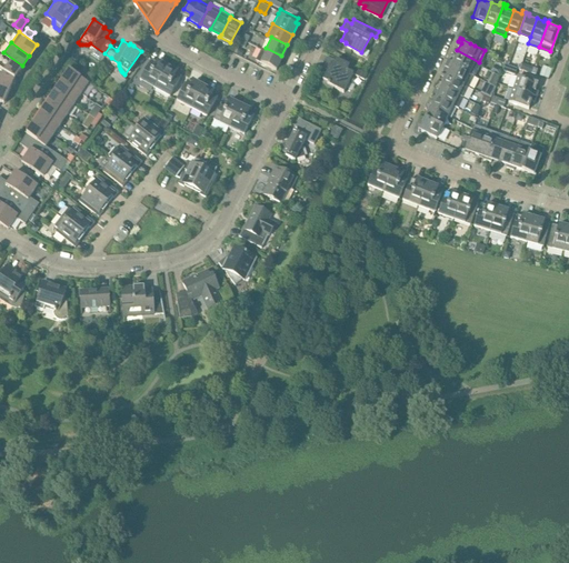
[(261,44),(256,57),(260,59),(276,67),(281,56),(266,48),(261,44)]
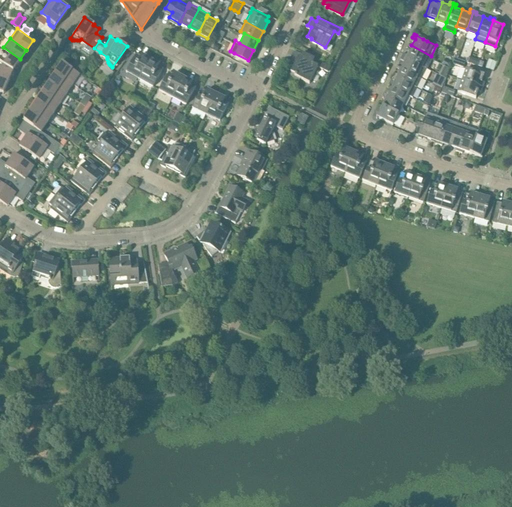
[(403,50),(401,53),(422,63),(426,65),(431,56),(411,45),(408,52),(403,50)]
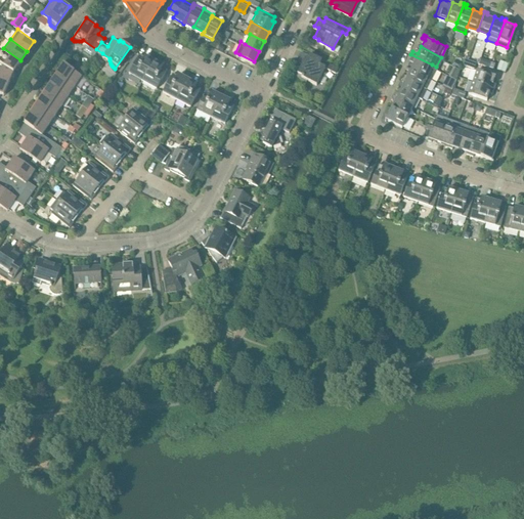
[(3,48),(0,52),(0,59),(13,70),(20,60),(3,48)]
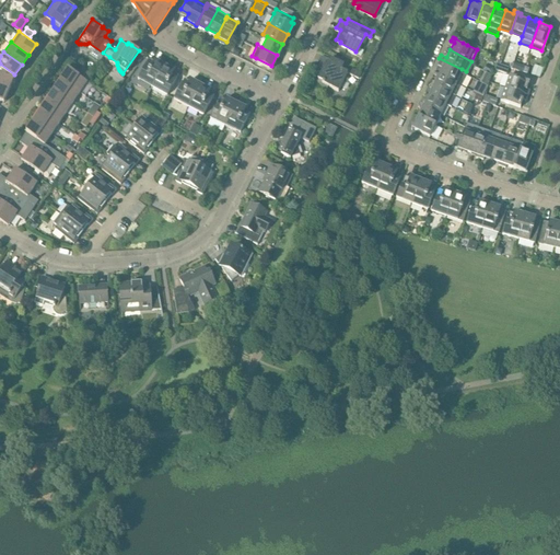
[(323,66),(317,76),(323,78),(322,79),(338,88),(347,69),(352,72),(358,74),(361,70),(354,67),(330,54),(328,59),(322,56),(318,64),(323,66)]
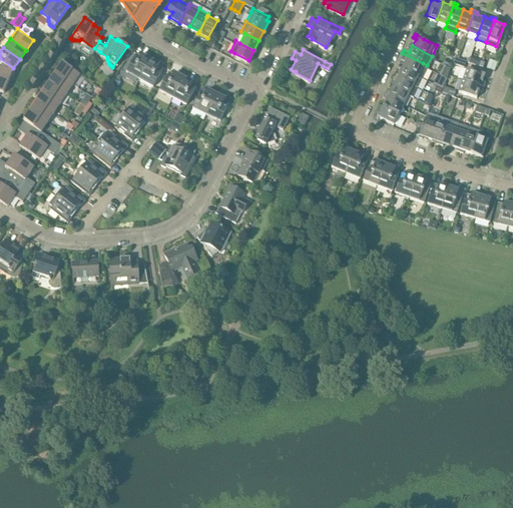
[(139,76),(151,56),(142,51),(141,52),(136,50),(126,68),(139,76)]
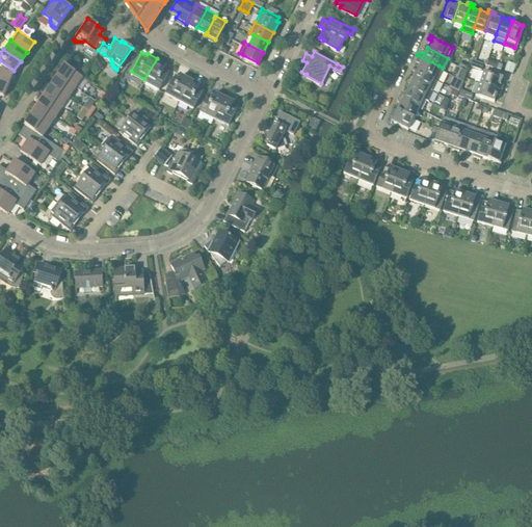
[(417,55),(416,58),(421,60),(417,68),(439,78),(444,69),(439,66),(417,55)]
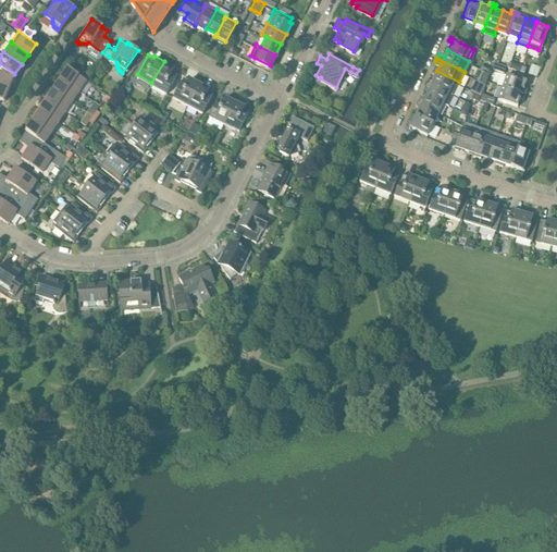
[(511,58),(509,63),(520,68),(521,62),(511,58)]
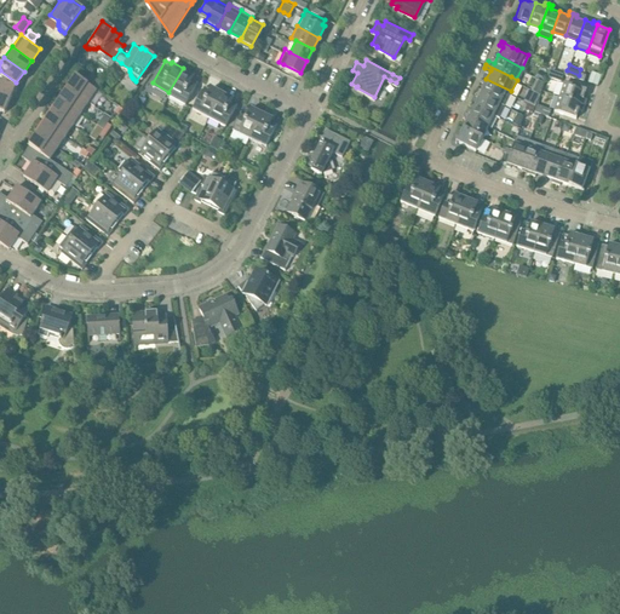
[(538,67),(535,74),(543,78),(545,70),(539,67),(538,67)]
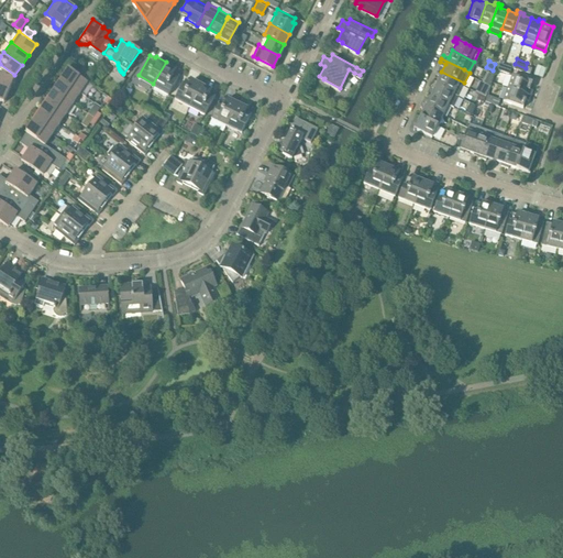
[(511,64),(499,61),(497,66),(509,70),(511,64)]
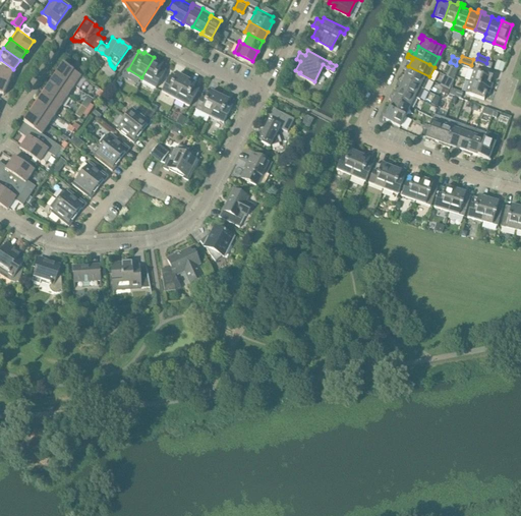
[(154,57),(141,77),(156,84),(166,66),(161,63),(162,61),(154,57)]
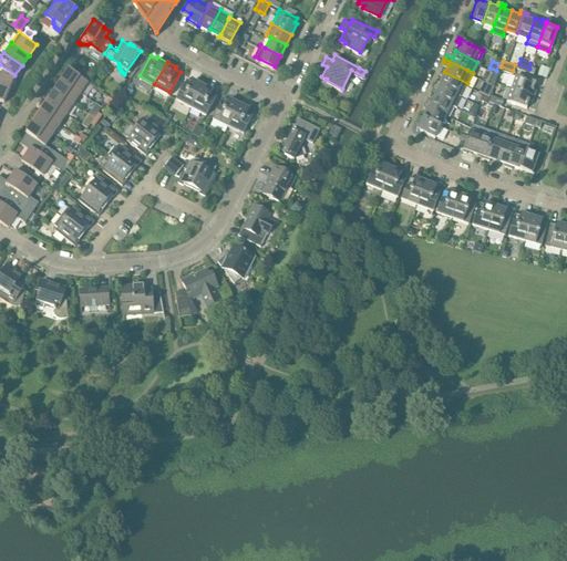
[(0,97),(3,100),(14,75),(0,64),(0,97)]
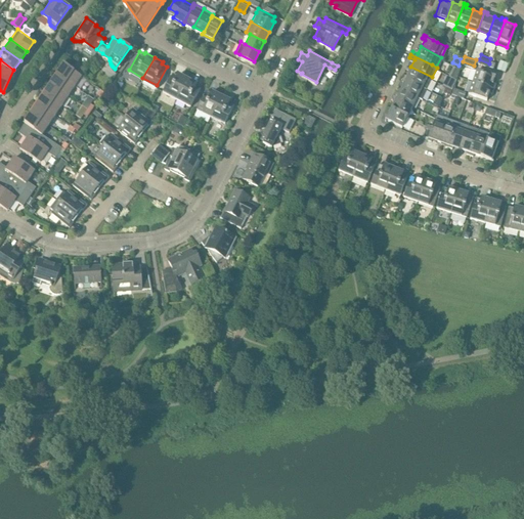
[(498,60),(496,66),(505,69),(507,62),(498,60)]
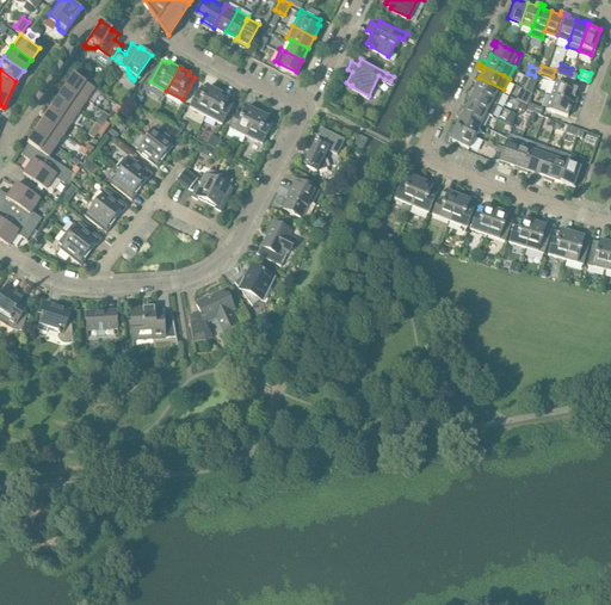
[(93,102),(102,90),(74,72),(67,84),(87,97),(93,102)]
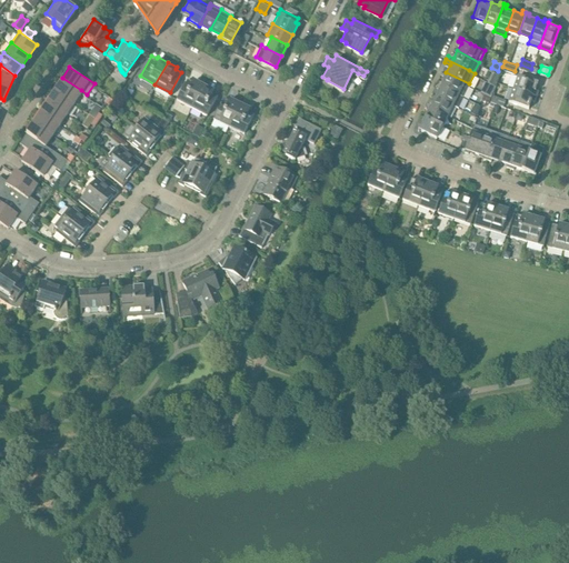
[(495,70),(490,80),(496,83),(499,72),(495,70)]
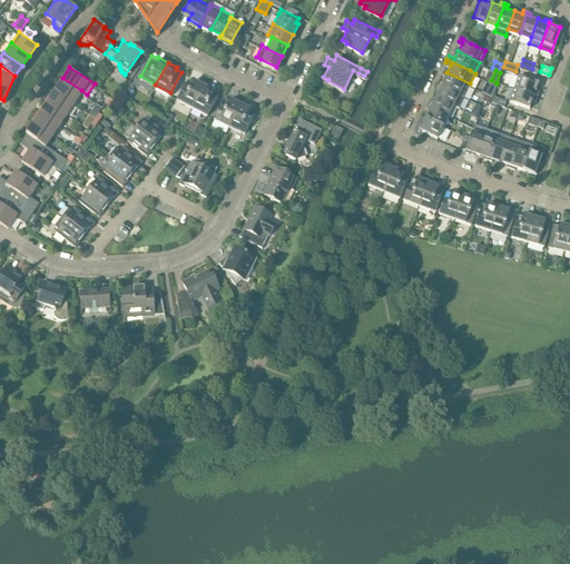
[(439,81),(464,95),(470,83),(446,72),(443,79),(441,78),(439,81)]
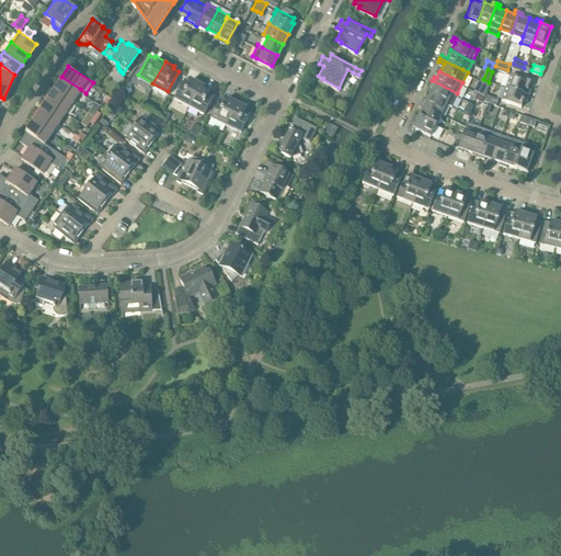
[(505,84),(525,91),(530,79),(510,71),(505,84)]
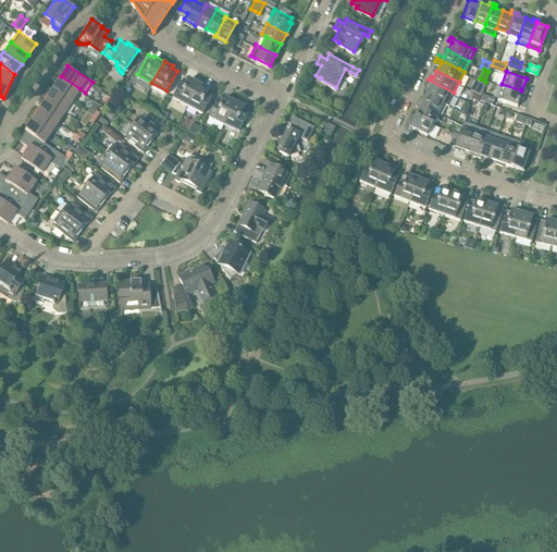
[(187,102),(199,80),(189,75),(188,76),(184,74),(173,95),(187,102)]
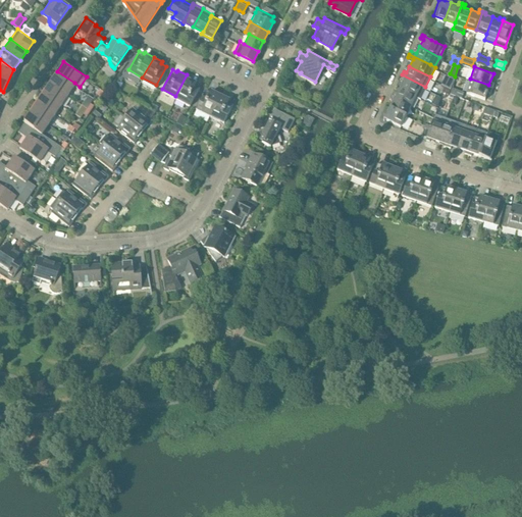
[(74,83),(57,71),(50,81),(68,93),(74,83)]
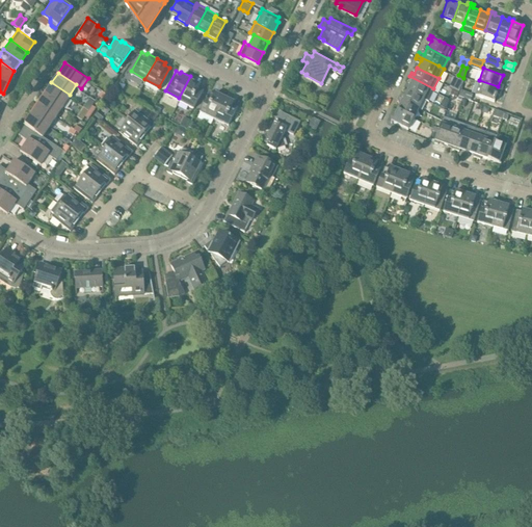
[(190,76),(179,98),(193,105),(204,85),(198,83),(200,81),(190,76)]
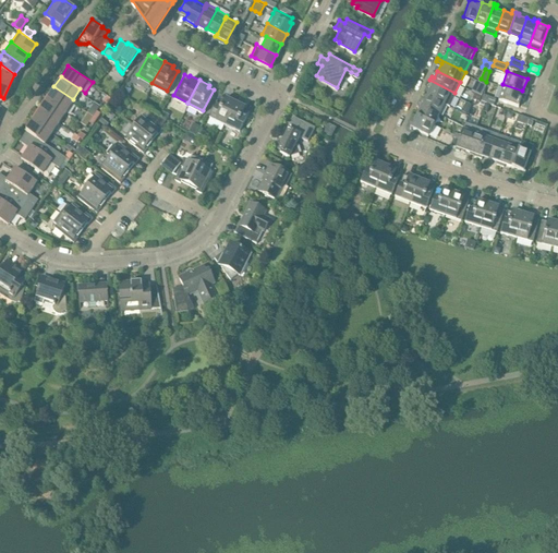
[(427,92),(445,100),(450,103),(455,93),(429,80),(428,84),(431,85),(427,92)]
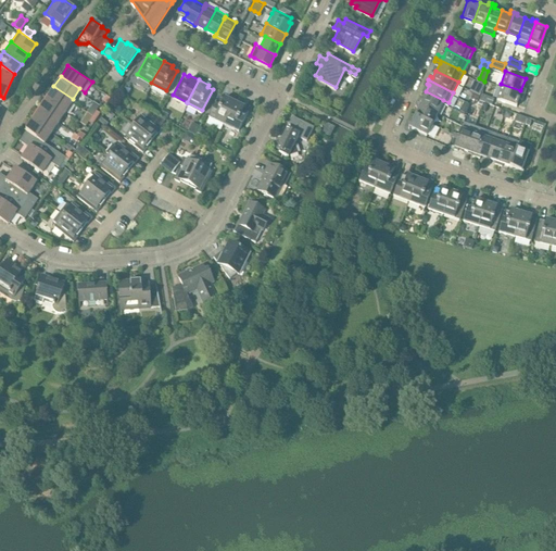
[(520,90),(501,84),(496,97),(516,103),(520,90)]
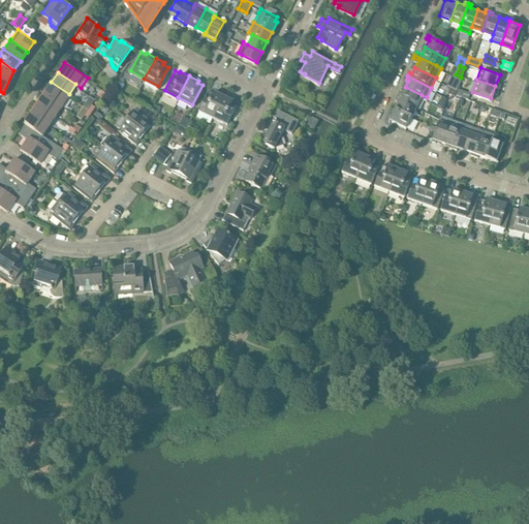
[(69,94),(51,82),(44,92),(62,103),(69,94)]
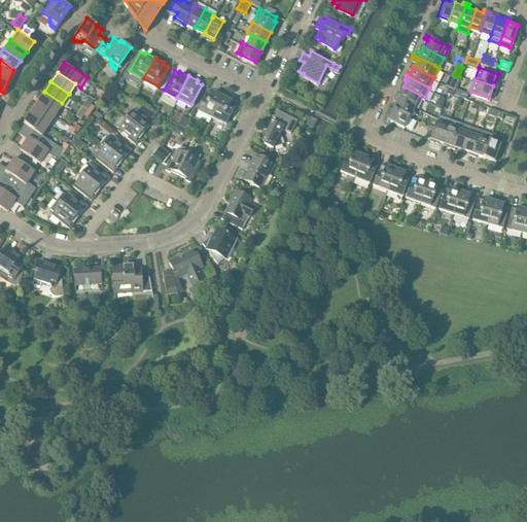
[(420,95),(403,87),(400,94),(397,92),(396,96),(415,105),(420,95)]
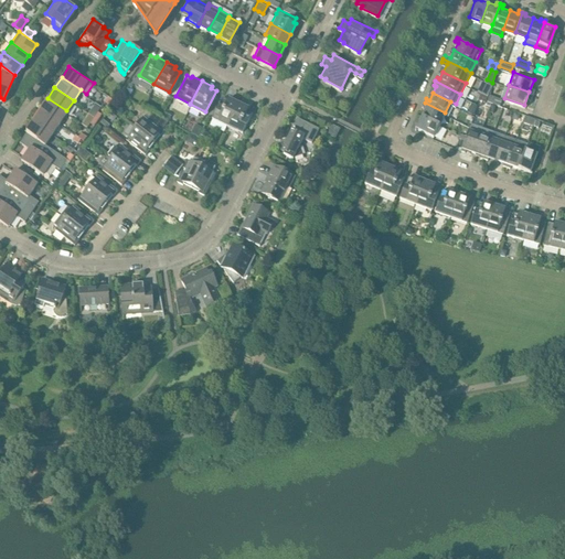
[(489,93),(488,98),(500,103),(501,97),(489,93)]
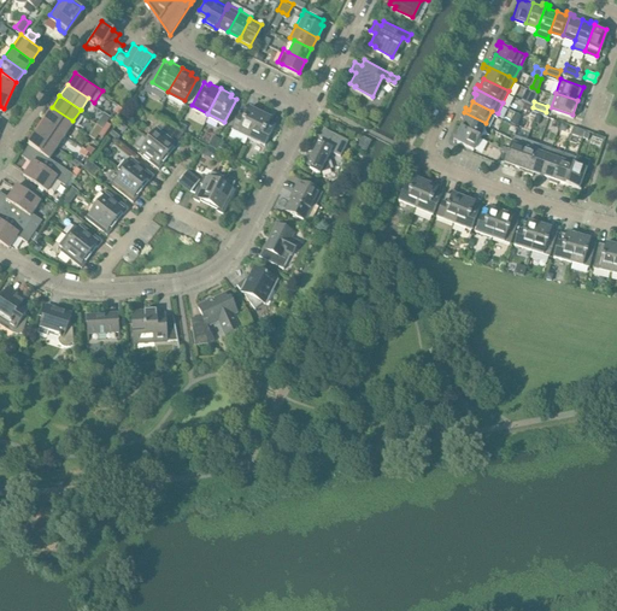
[(248,134),(260,109),(250,104),(248,105),(242,103),(231,125),(248,134)]
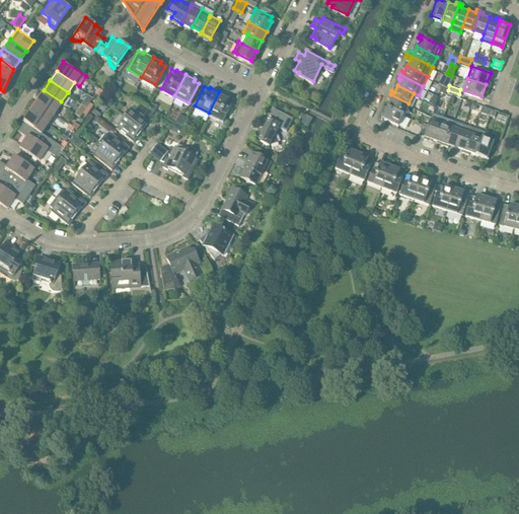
[(61,101),(44,90),(38,99),(55,112),(61,101)]
